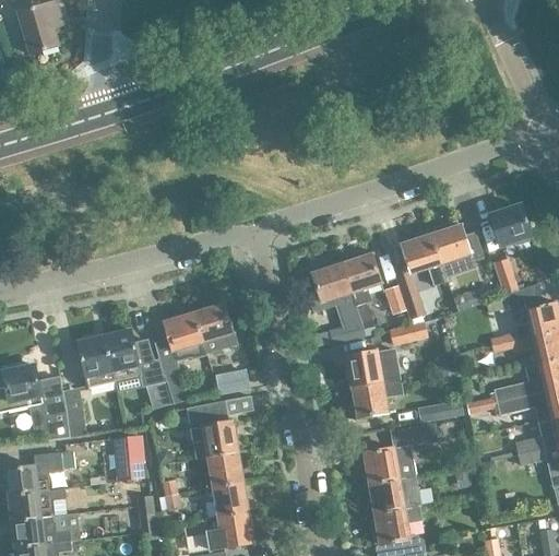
[(30,52),(59,45),(51,16),(60,14),(56,0),(31,0),(33,7),(18,11),(30,52)]
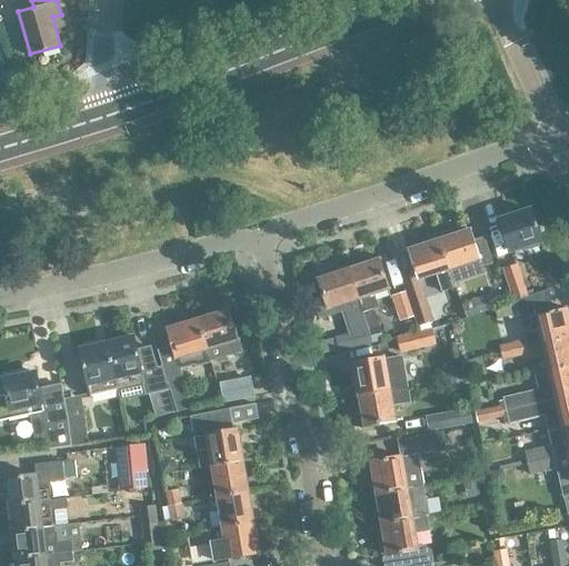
[(530,209),(500,219),(511,251),(541,241),(530,209)]
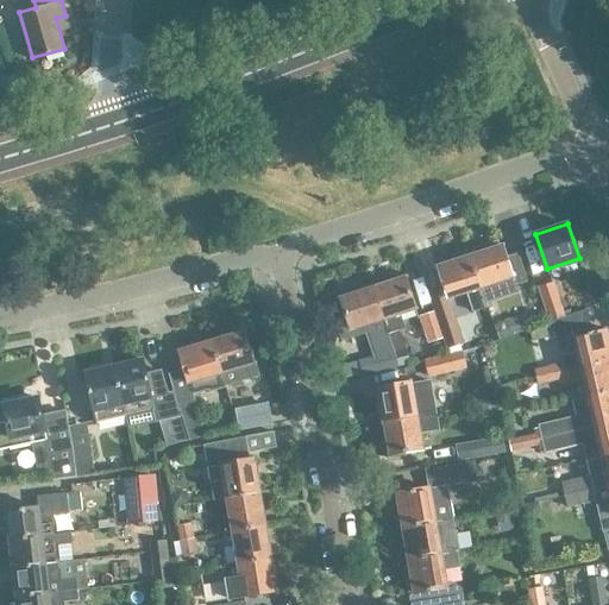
[(481,287),(513,277),(506,254),(502,245),(500,246),(497,239),(483,244),(485,251),(475,254),(470,256),(481,287)]
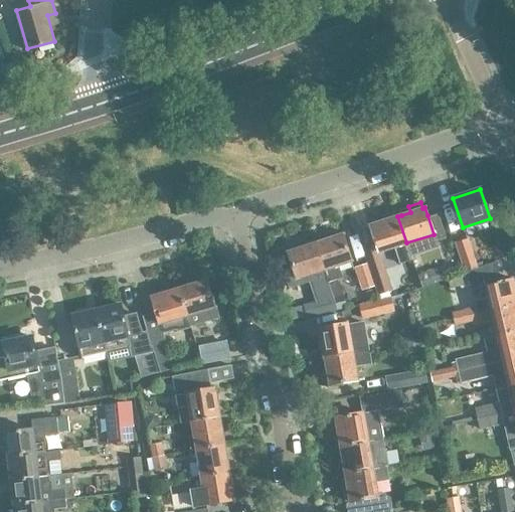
[(411,258),(406,242),(397,216),(371,225),(377,246),(363,250),(366,263),(373,284),(376,294),(391,289),(379,251),(394,246),(399,262),(411,258)]
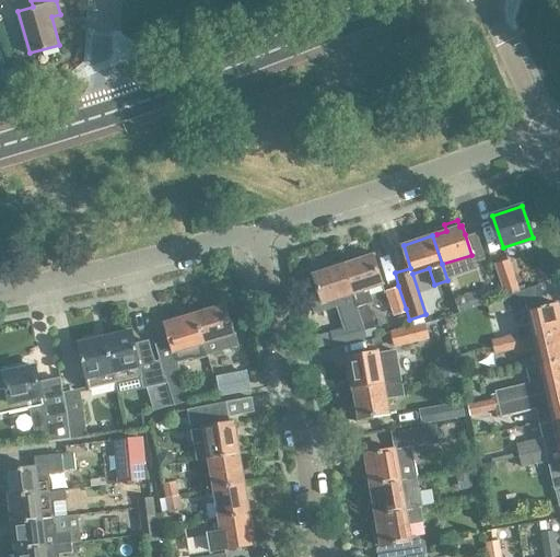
[(373,254),(342,264),(352,293),(362,322),(373,320),(368,302),(372,300),(369,288),(382,283),(383,283),(377,268),(373,254)]
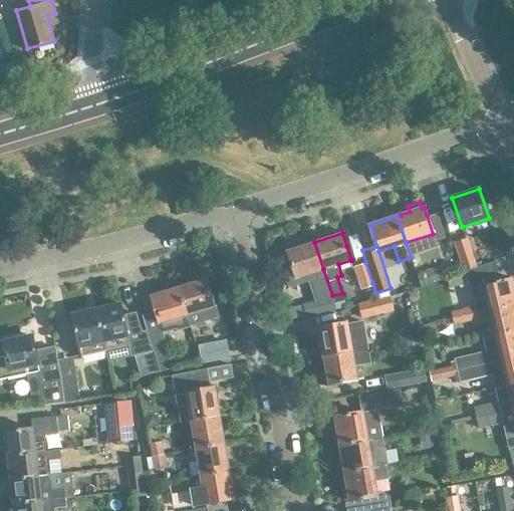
[(463,270),(465,269),(478,265),(468,236),(454,241),(463,270)]
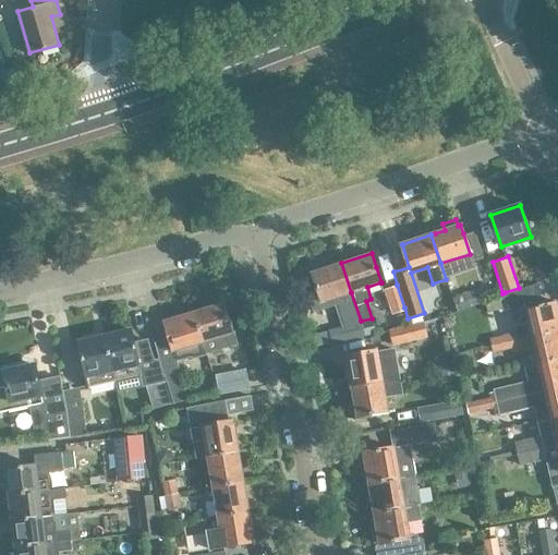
[(341,263),(326,267),(325,263),(312,267),(313,272),(312,272),(317,289),(307,292),(313,310),(335,303),(341,325),(361,321),(351,292),(341,263)]
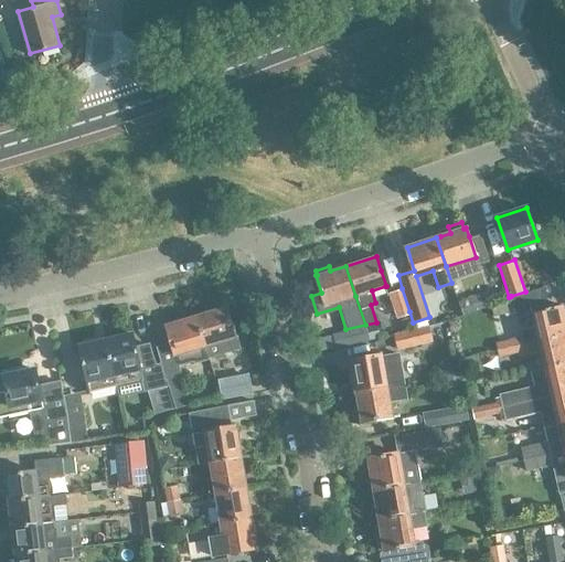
[(525,342),(564,332),(564,317),(562,304),(550,307),(544,285),(525,292),(511,296),(515,310),(531,306),(535,325),(522,328),(524,337),(525,342)]
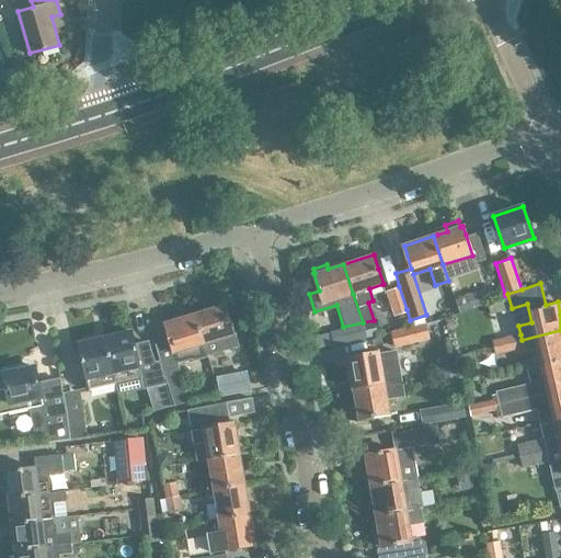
[(407,309),(399,286),(387,291),(395,314),(407,309)]
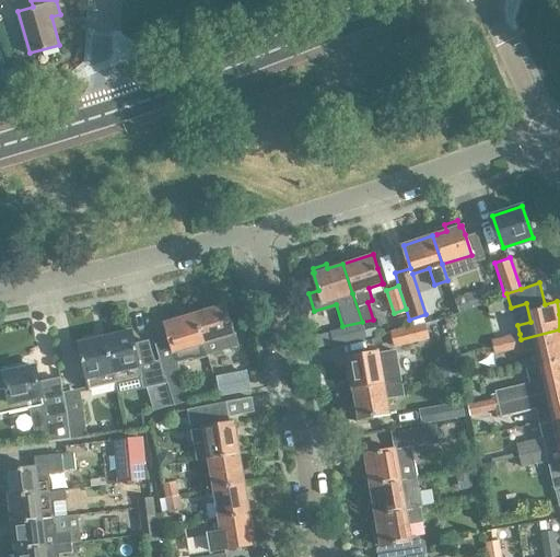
[(458,311),(488,301),(483,288),(454,298),(458,311)]
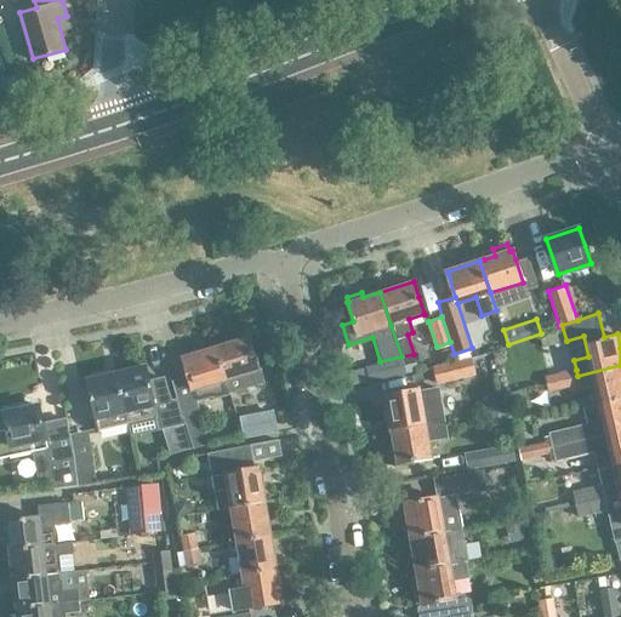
[(216,346),(226,380),(229,393),(231,393),(231,392),(245,387),(244,386),(262,381),(249,336),(216,346)]
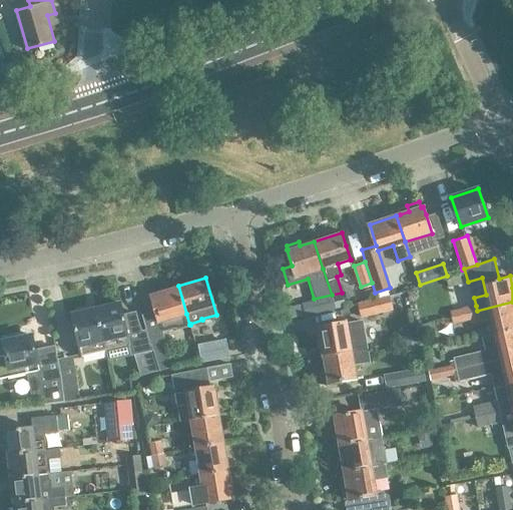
[(448,290),(452,302),(470,296),(466,285),(448,290)]
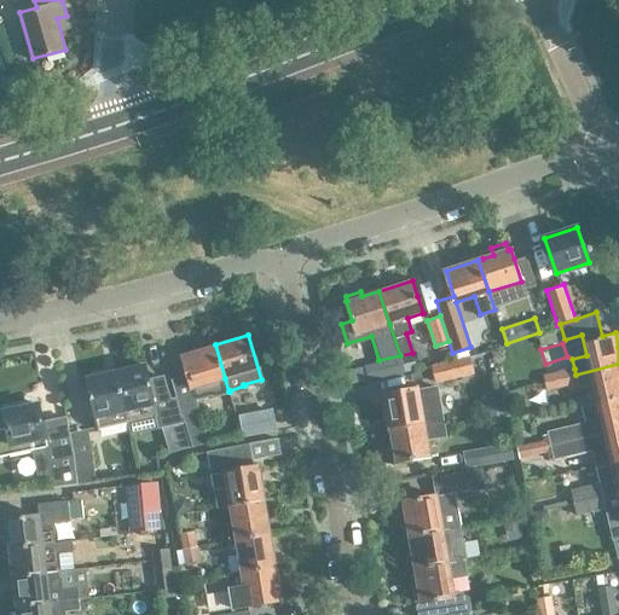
[(225,378),(215,344),(181,354),(187,372),(172,378),(177,395),(191,445),(209,440),(197,399),(212,394),(213,396),(229,392),(225,378)]
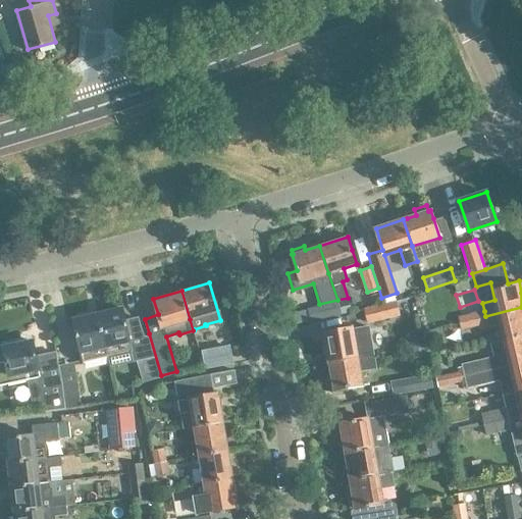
[(337,300),(342,313),(352,310),(348,298),(337,300)]
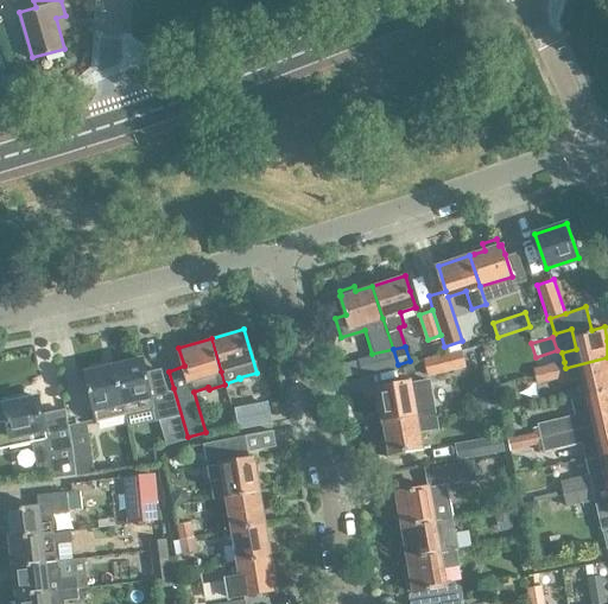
[(361,373),(398,364),(393,349),(372,354),(358,357),(361,373)]
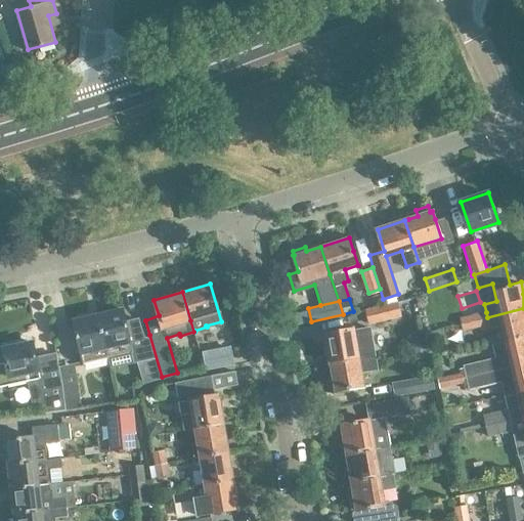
[(367,324),(400,316),(397,302),(363,310),(367,324)]
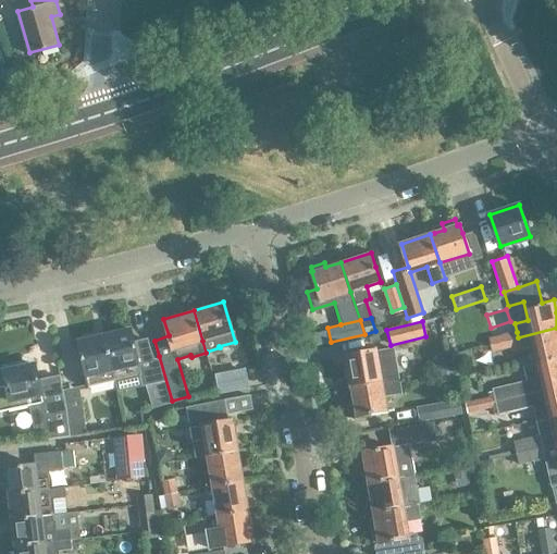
[(152,407),(172,401),(159,356),(153,357),(147,337),(134,340),(132,328),(104,333),(115,379),(139,373),(143,384),(146,384),(152,407)]
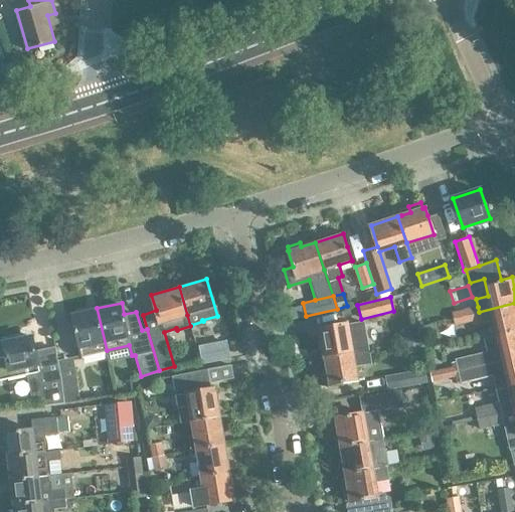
[(496,334),(514,329),(514,303),(479,312),(478,307),(465,310),(468,320),(480,318),(481,323),(493,320),(496,334)]
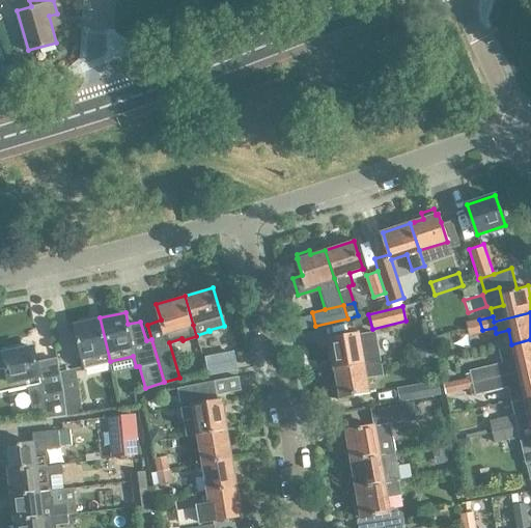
[(110,361),(100,317),(75,324),(85,367),(110,361)]
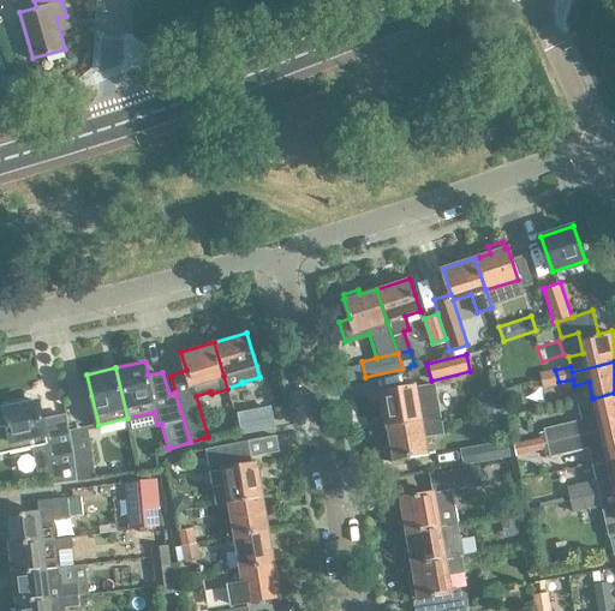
[(543,385),(559,382),(555,370),(555,367),(541,371),(543,385)]
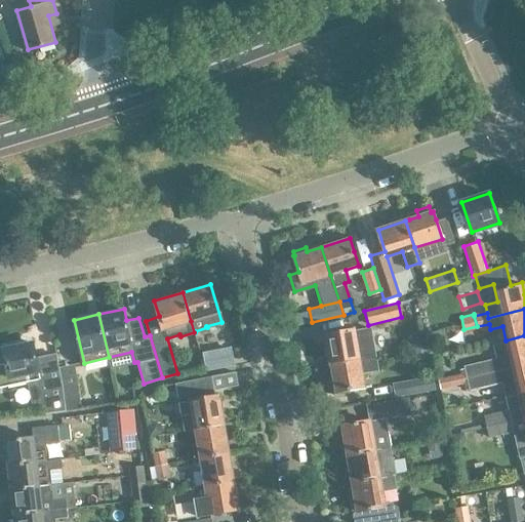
[(435,346),(449,343),(446,327),(433,330),(435,346)]
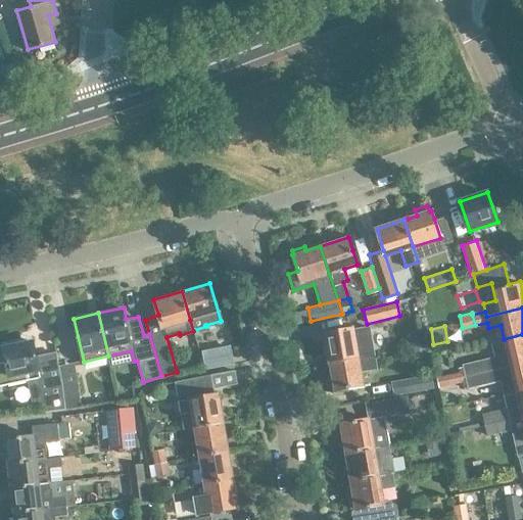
[(330,362),(376,352),(372,336),(355,339),(353,327),(325,333),(330,362)]
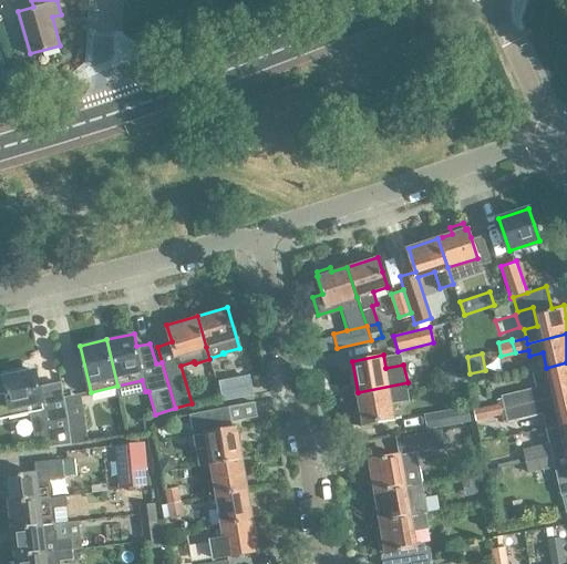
[(447,376),(462,372),(459,357),(444,360),(447,376)]
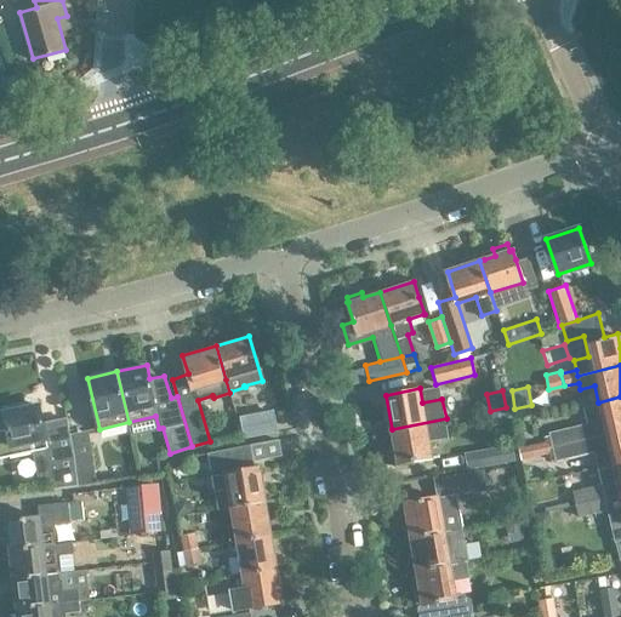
[(620,428),(620,396),(598,403),(584,406),(587,422),(548,430),(550,434),(543,435),(545,440),(519,446),(520,453),(562,444),(563,450),(579,446),(575,433),(590,429),(592,436),(620,428)]
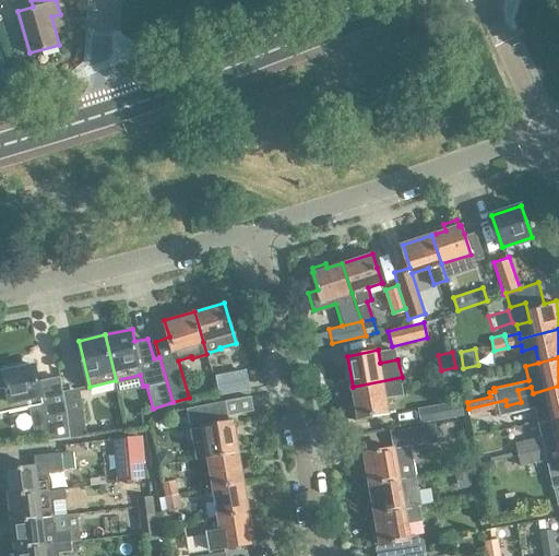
[(70,437),(67,411),(62,385),(40,390),(34,364),(19,367),(18,361),(1,364),(7,386),(0,387),(0,410),(45,401),(49,424),(51,424),(54,438),(70,437)]
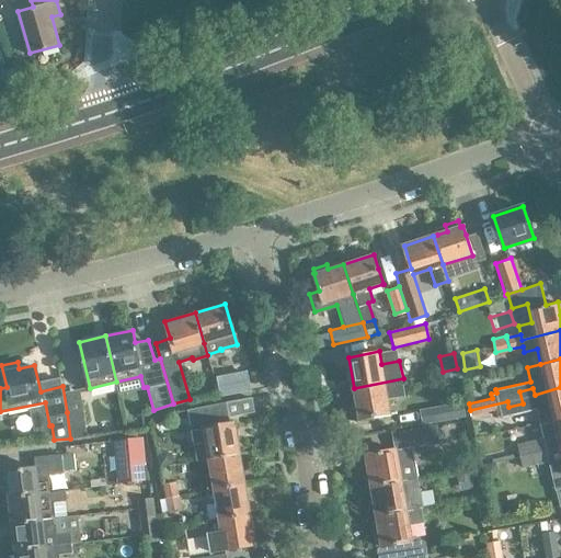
[(457,368),(443,372),(445,385),(459,382),(457,368)]
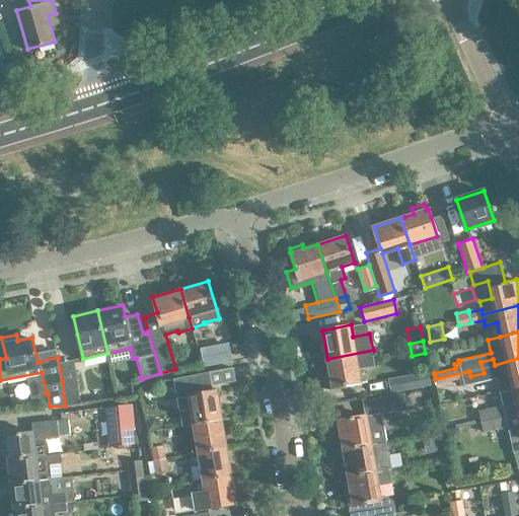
[(199,352),(203,367),(232,361),(229,346),(199,352)]
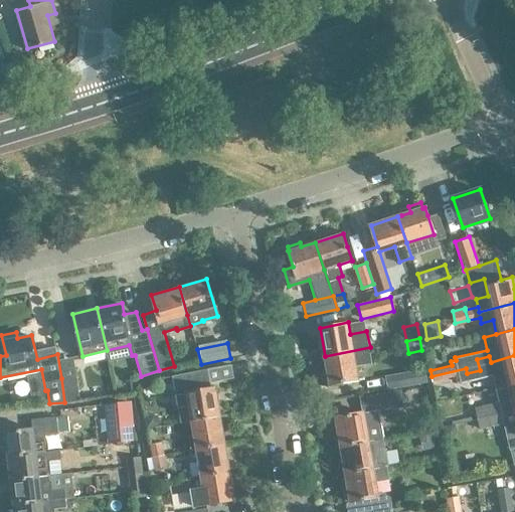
[(370,347),(325,356),(331,384),(359,379),(356,365),(372,362),(370,347)]
